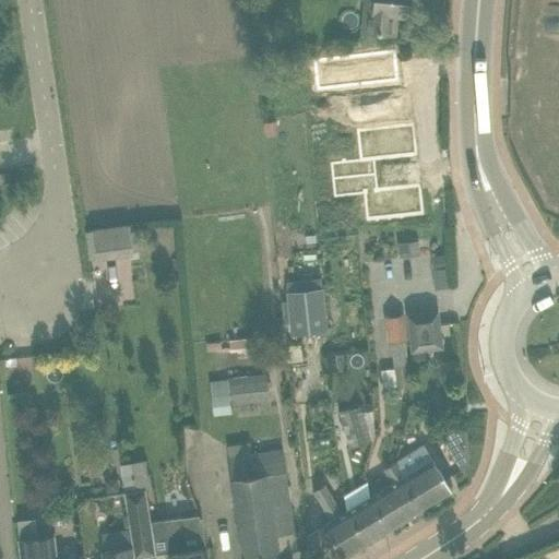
[(363,0),(360,31),(394,34),(396,14),(408,15),(409,0),(363,0)]
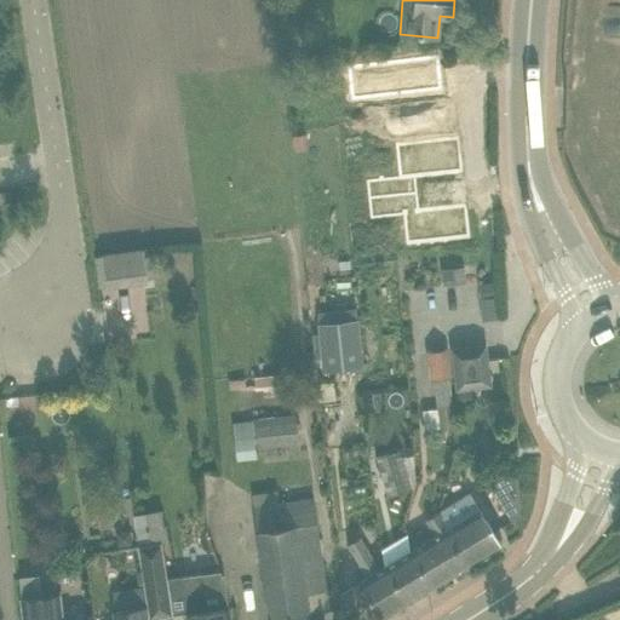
[(432,58),(342,68),(345,102),(436,92),(432,58)]
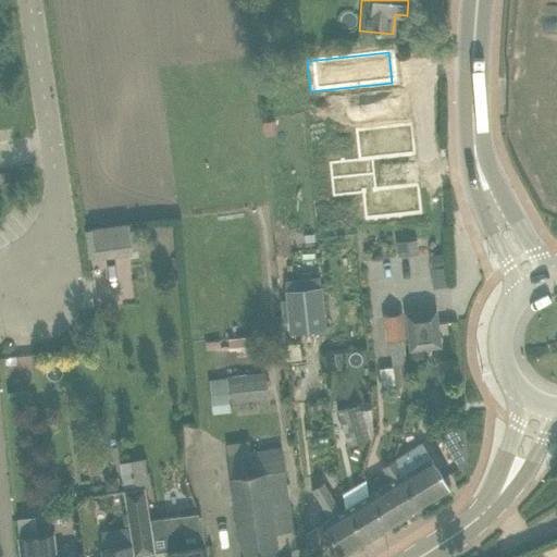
[(273,120),(262,121),(263,131),(274,128),(273,120)]
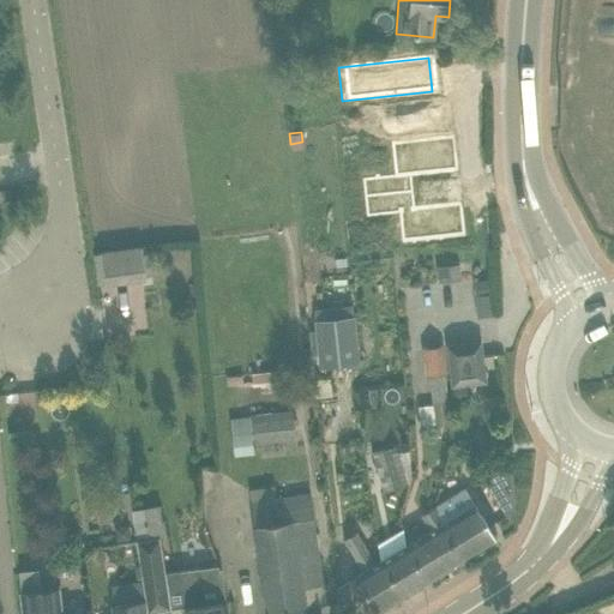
[(142,246),(102,252),(107,284),(146,278),(142,246)]
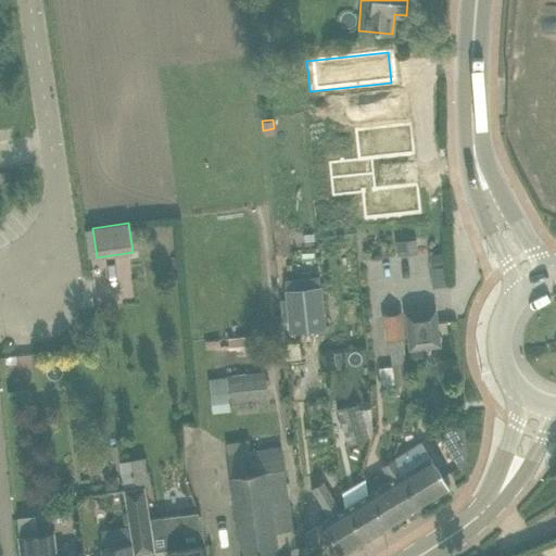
[(394,242),(396,254),(412,253),(409,240),(394,242)]
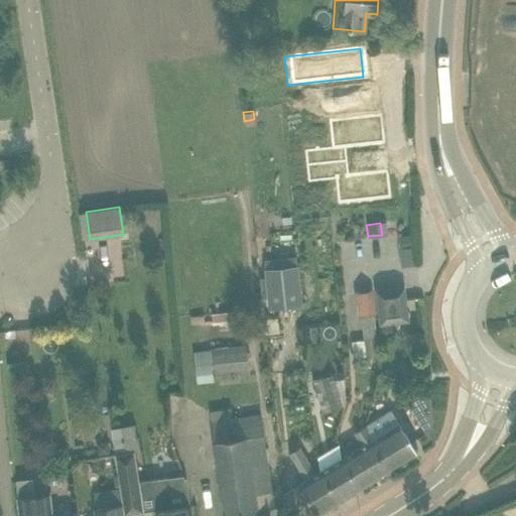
[(266,266),(297,261),(296,254),(265,259),(266,266)]
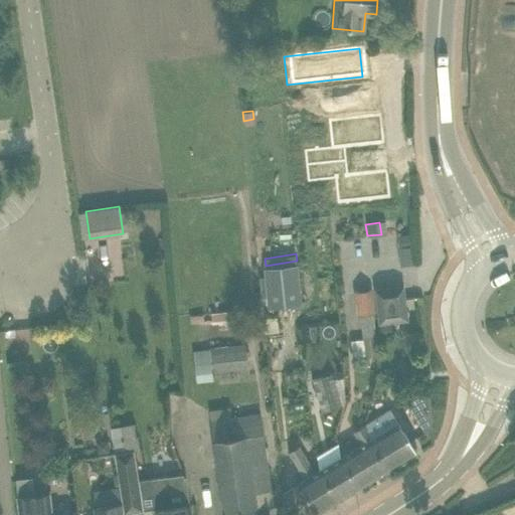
[(301,305),(298,275),(296,265),(265,269),(269,308),(301,305)]
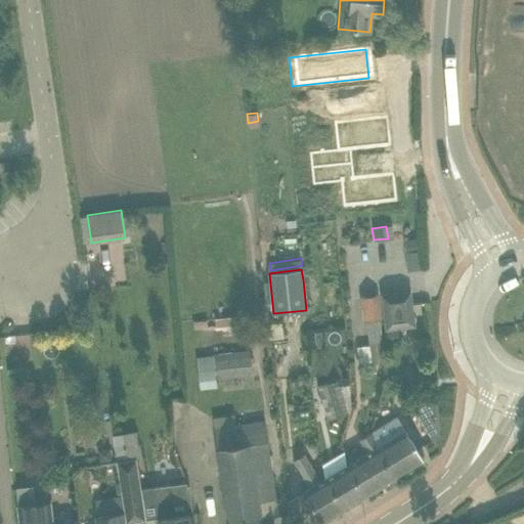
[(380,294),(380,295),(385,331),(416,326),(410,290),(380,294)]
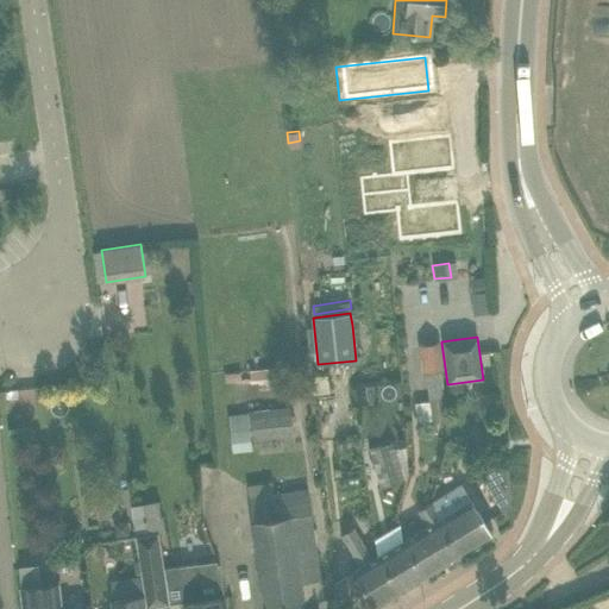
[(425,374),(431,421),(446,419),(440,371),(444,371),(440,343),(419,345),(422,374),(425,374)]
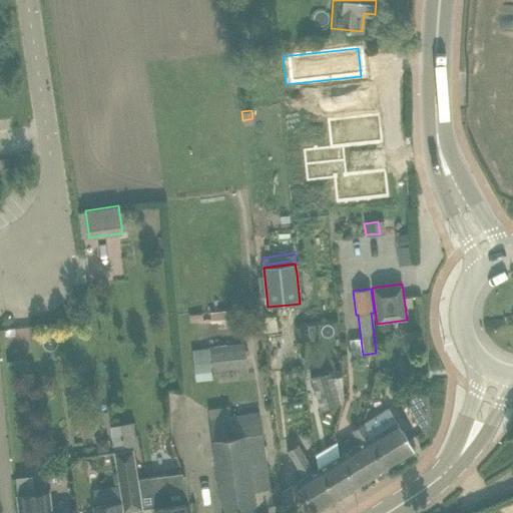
[(375,324),(376,335),(390,335),(389,324),(375,324)]
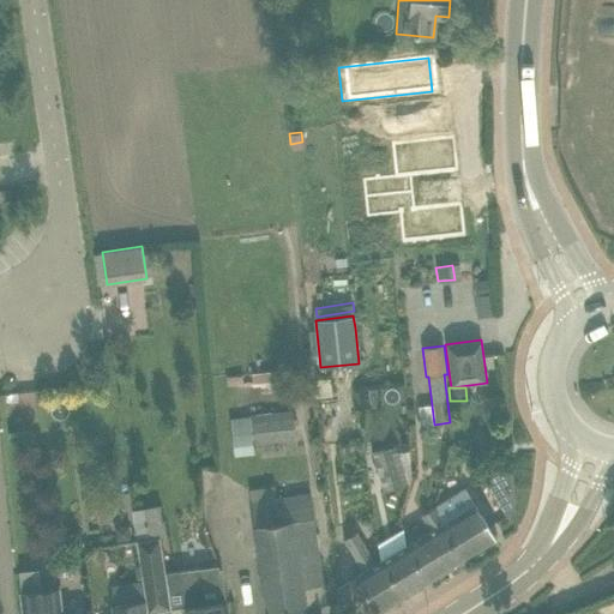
[(229,419),(234,456),(256,453),(254,445),(295,439),(292,410),(250,415),(250,416),(229,419)]
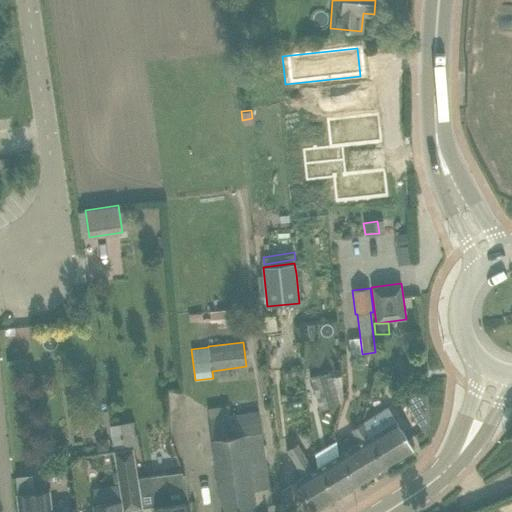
[(310,377),(320,409),(340,403),(330,371),(310,377)]
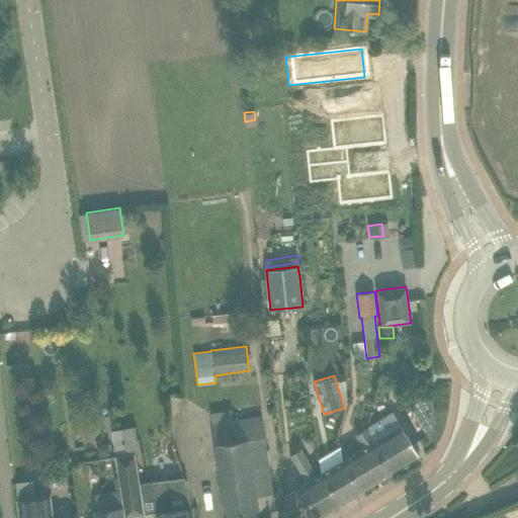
[(232,420),(230,410),(208,413),(224,517),(270,517),(270,510),(275,510),(262,415),(232,420)]
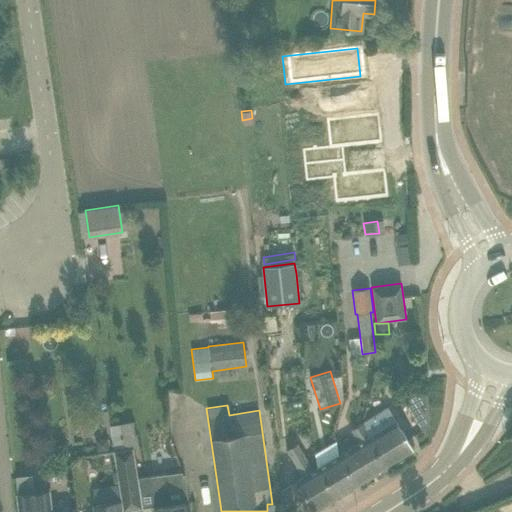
[(387,407),(363,422),(370,434),(367,436),(386,467),(414,450),(387,407)]
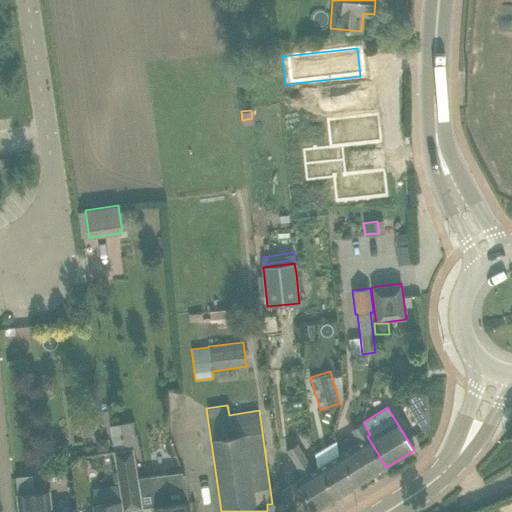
[(357,442),(339,453),(339,454),(358,484),(386,467),(367,436),(370,434),(363,422),(350,430),(357,442)]
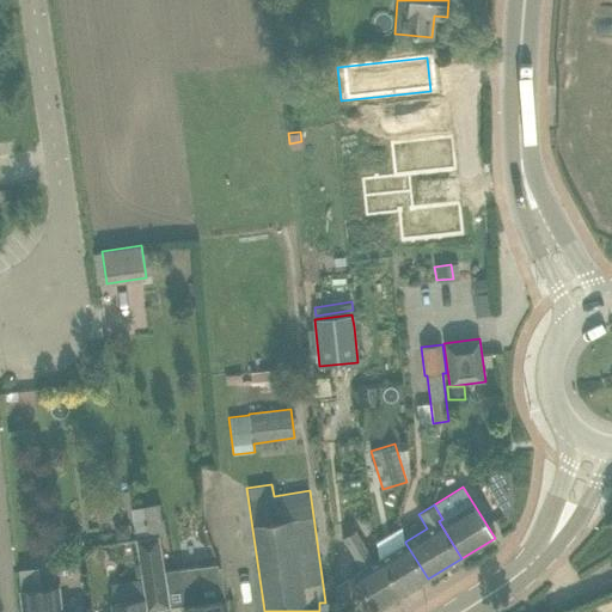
[(121,524),(115,531),(116,538),(130,536),(128,522),(121,524)]
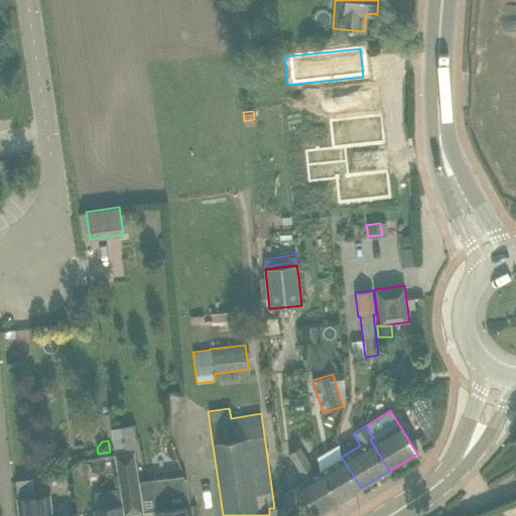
[(339,501),(319,470),(315,473),(299,447),(288,455),(304,480),(297,484),(316,515),(339,501)]
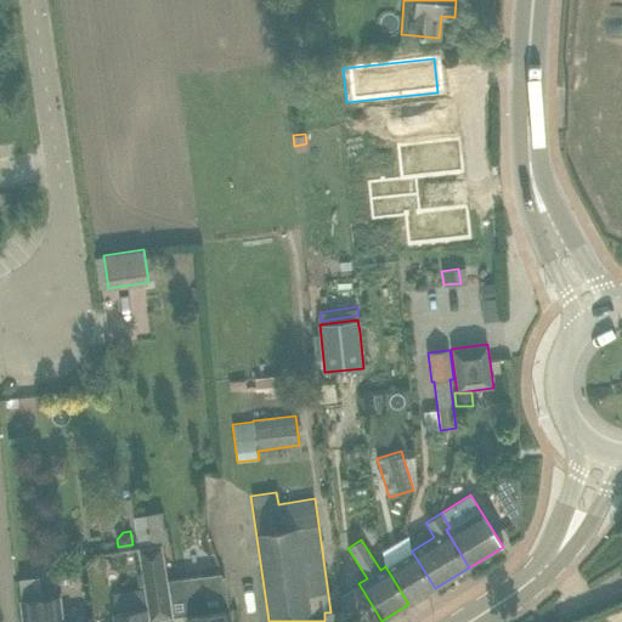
[(137,548),(148,621),(173,617),(162,544),(137,548)]
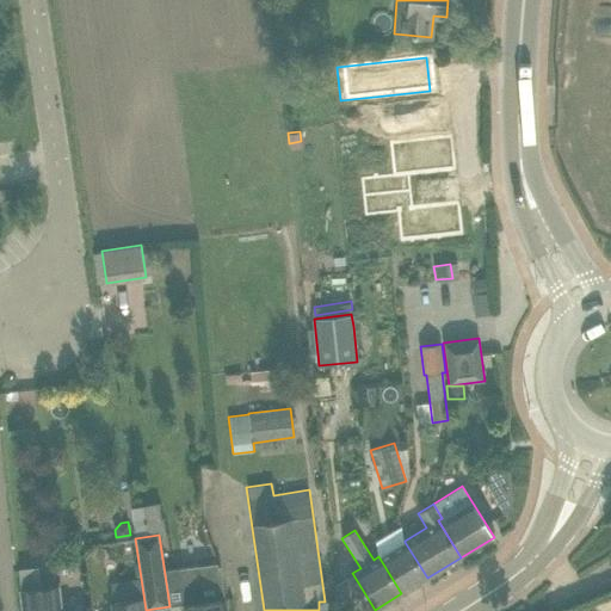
[(405,541),(378,556),(401,593),(427,578),(405,542),(405,541)]
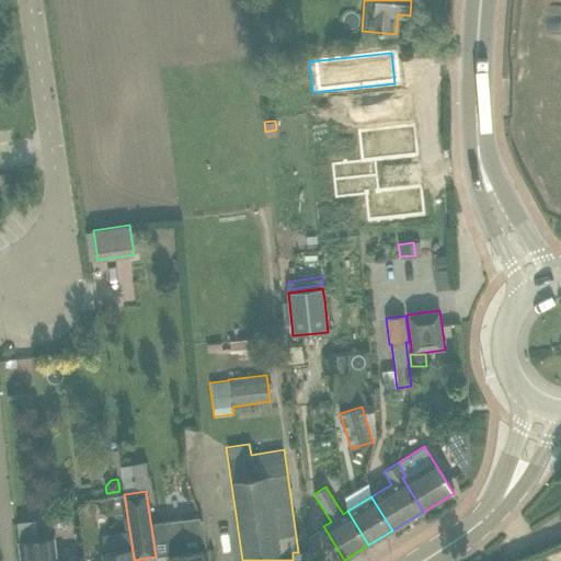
[(167,537),(169,554),(168,554),(169,560),(207,560),(202,518),(181,522),(182,535),(167,537)]
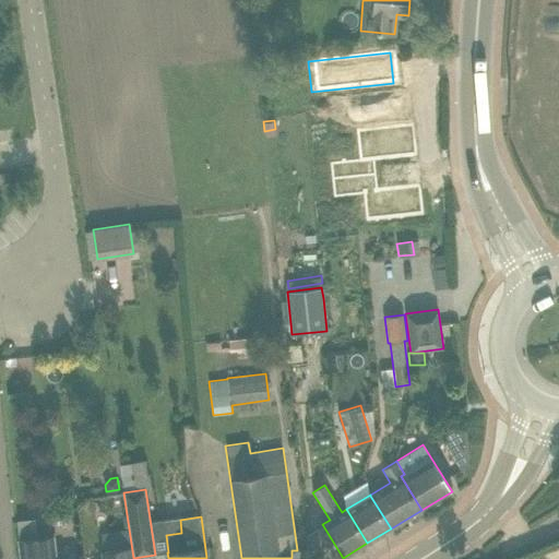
[(16,520),(20,558),(55,558),(52,536),(37,538),(35,518),(16,520)]
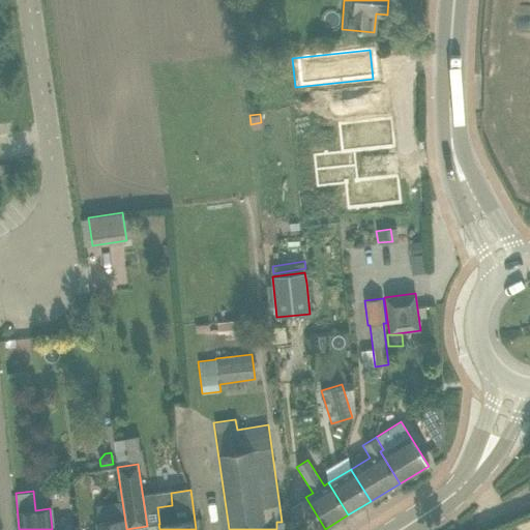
[(125,529),(124,519),(96,523),(96,529),(125,529)]
